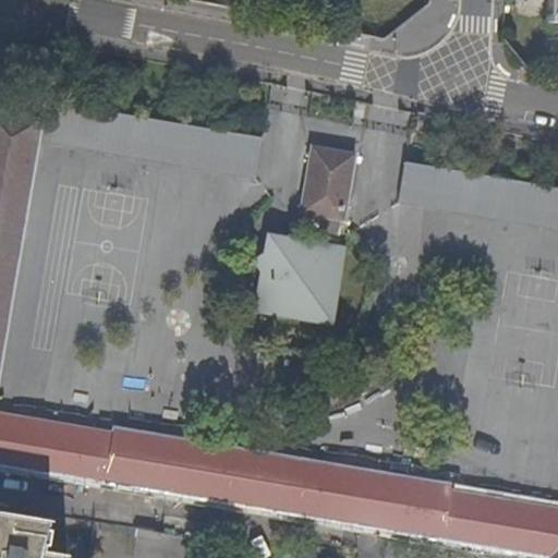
[(43,99),(39,120),(40,120),(37,141),(255,178),(263,137),(43,99)]
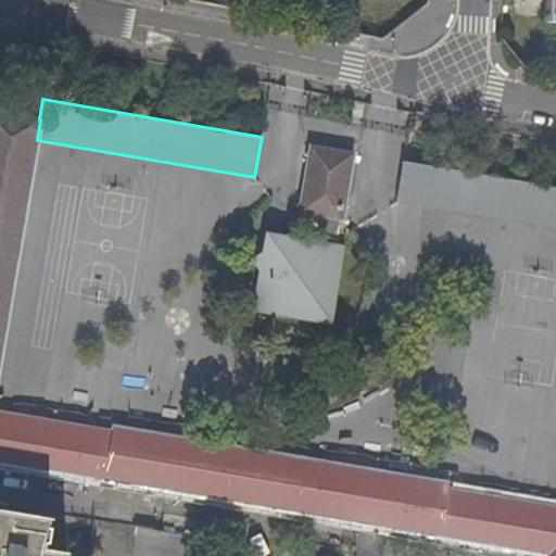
[(555,555),(555,530),(445,513),(451,489),(451,485),(114,427),(113,429),(0,409),(0,355),(37,140),(40,119),(39,119),(0,112),(0,462),(333,518),(550,555),(555,555)]
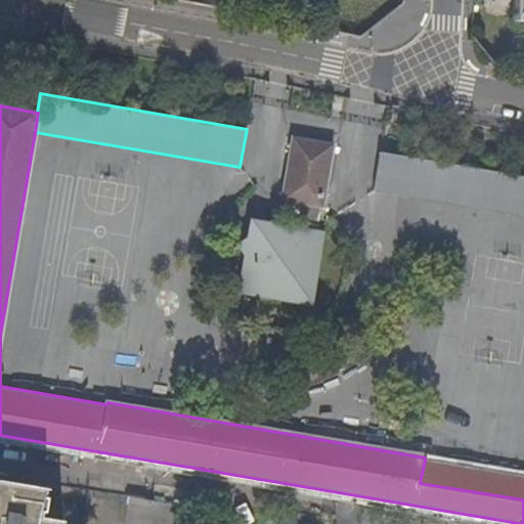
[(331,143),(313,140),(311,147),(291,143),(280,200),(302,204),(299,217),(317,219),(320,206),(321,206),(333,141),(331,141),(331,143)]
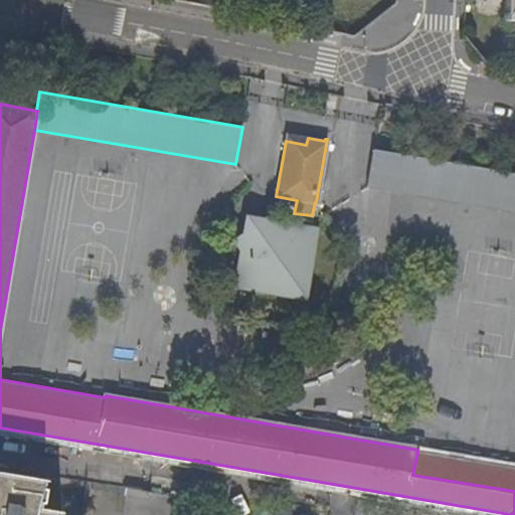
[(514,211),(514,173),(374,148),(368,186),(514,211)]
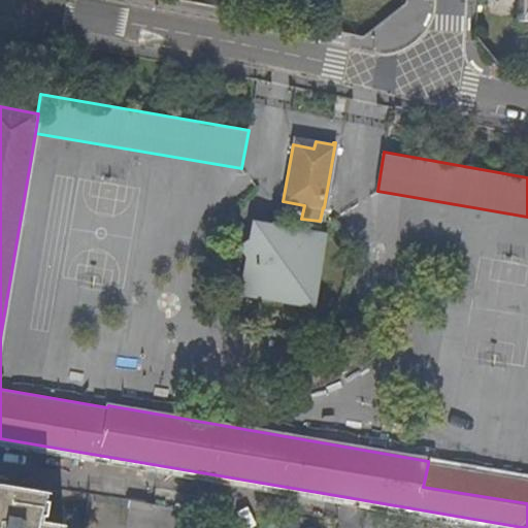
[(236,294),(311,309),(323,253),(304,250),(307,230),(289,226),(281,215),(237,245),(244,256),(236,294)]
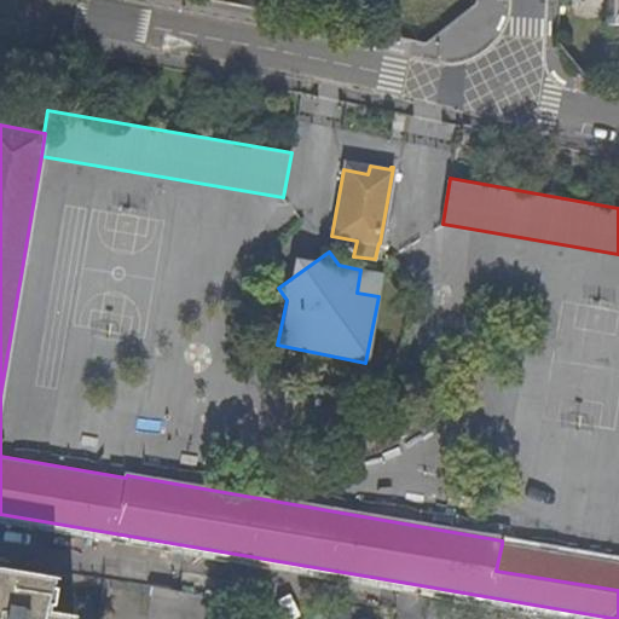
[(357,293),(379,296),(383,275),(360,270),(357,293)]
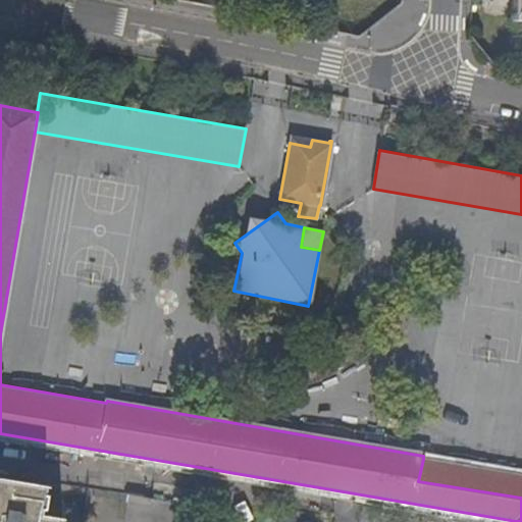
[(224,286),(232,288),(235,278),(226,276),(224,286)]
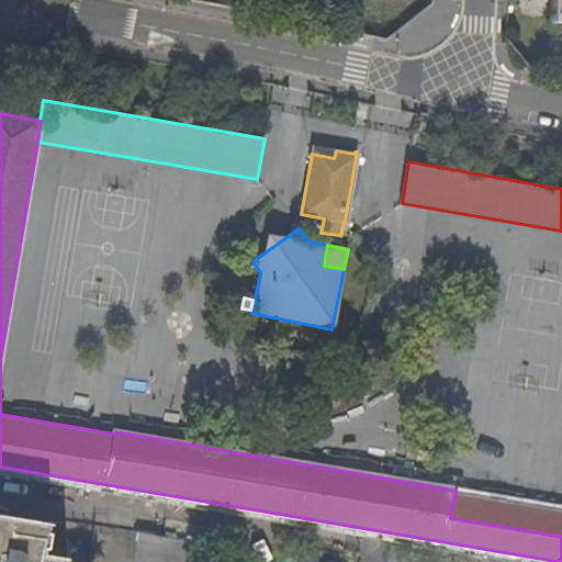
[(561,536),(561,512),(456,494),(450,518),(561,536)]
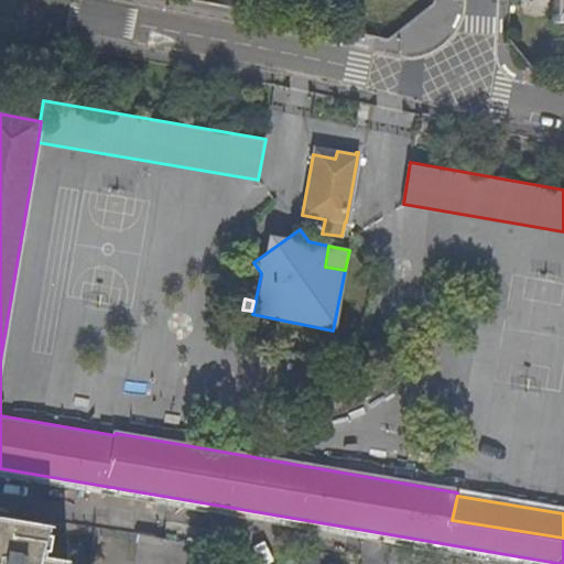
[(53,527),(0,518),(0,520),(0,563),(68,563),(69,561),(49,557),(53,527)]
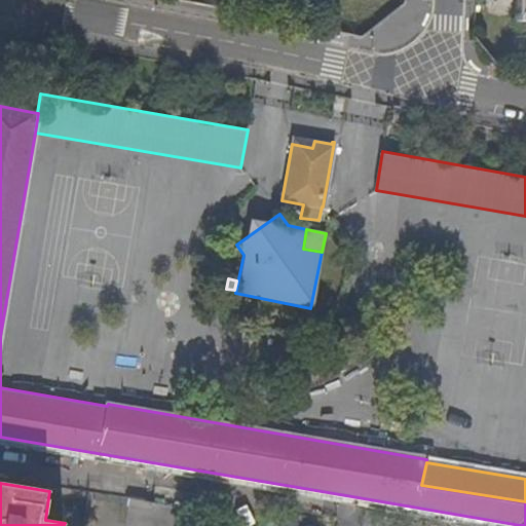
[(210,525),(212,513),(213,512),(91,493),(85,525),(210,525)]
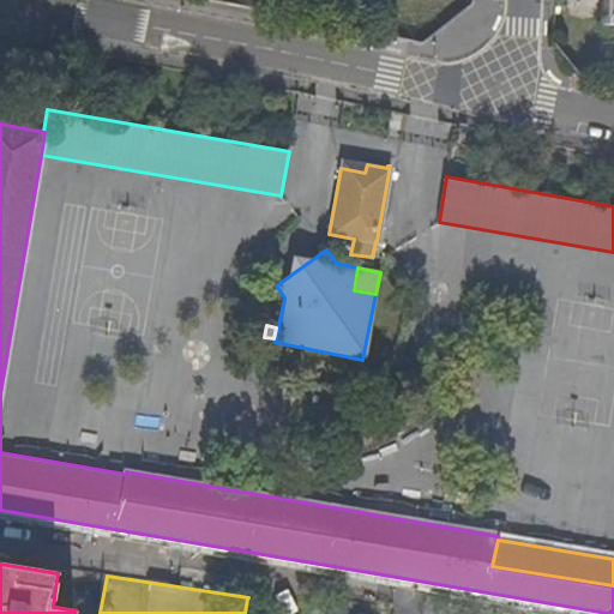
All buildings are outlined.
